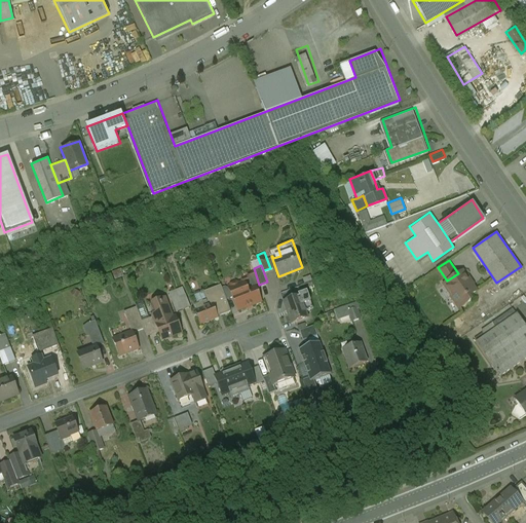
[(477,290),(462,270),(458,273),(447,281),(445,283),(461,306),(472,299),(468,295),(477,290)]
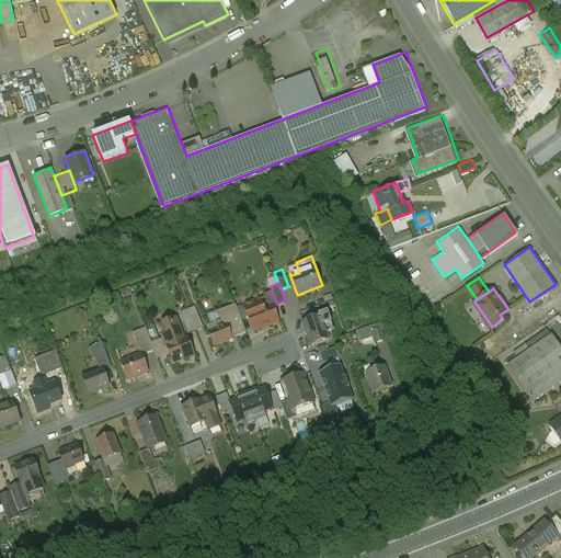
[(264,296),(259,298),(260,299),(254,302),(251,300),(247,302),(245,305),(244,306),(250,320),(250,319),(254,329),(278,319),(272,305),(276,304),(272,289),(265,293),(264,296)]
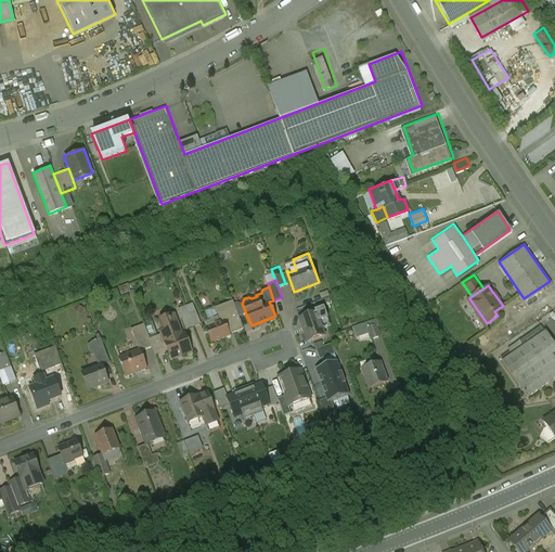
[(208,325),(206,326),(211,341),(230,333),(229,332),(243,326),(233,299),(215,307),(220,321),(208,325)]
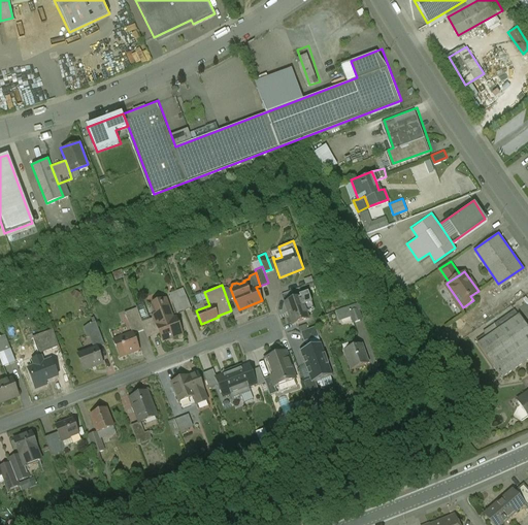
[(204,292),(201,292),(199,291),(196,293),(195,295),(198,302),(195,303),(194,305),(196,308),(198,309),(209,305),(204,292)]
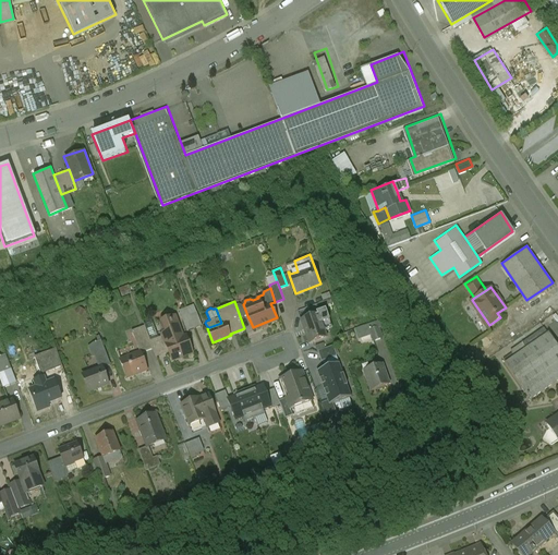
[(196,310),(190,313),(194,326),(202,324),(196,310)]
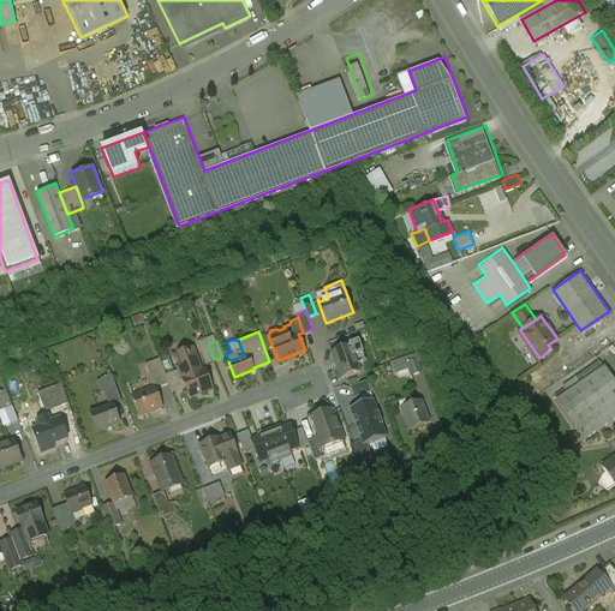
[(359,341),(353,343),(356,352),(363,349),(359,341)]
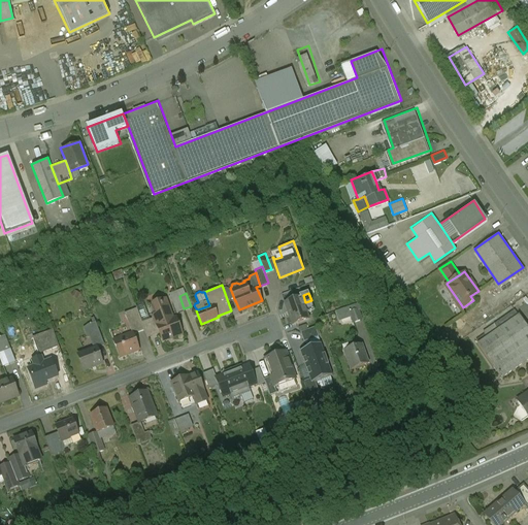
[(301,295),(285,301),(293,322),(308,316),(301,295)]
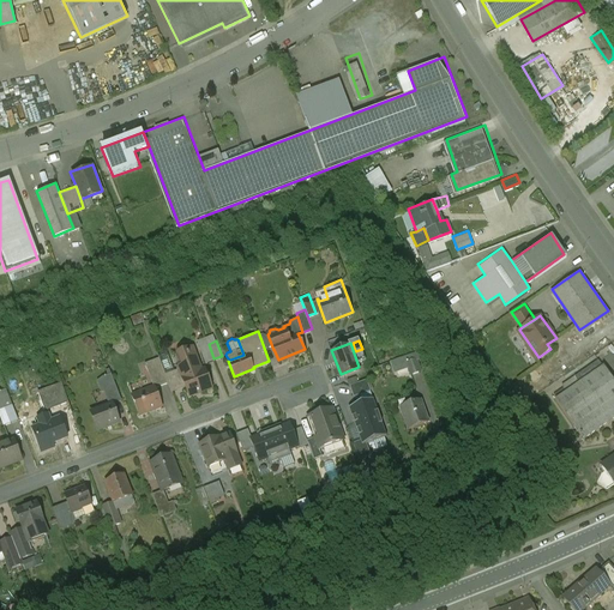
[(214,358),(209,344),(200,346),(206,362),(214,358)]
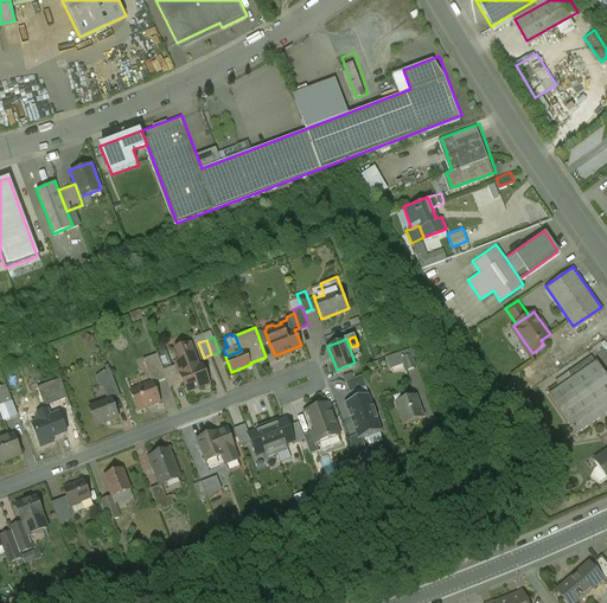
[(164,369),(166,374),(172,372),(174,379),(181,376),(180,372),(199,365),(192,346),(187,348),(186,346),(179,350),(183,360),(172,365),(164,369)]
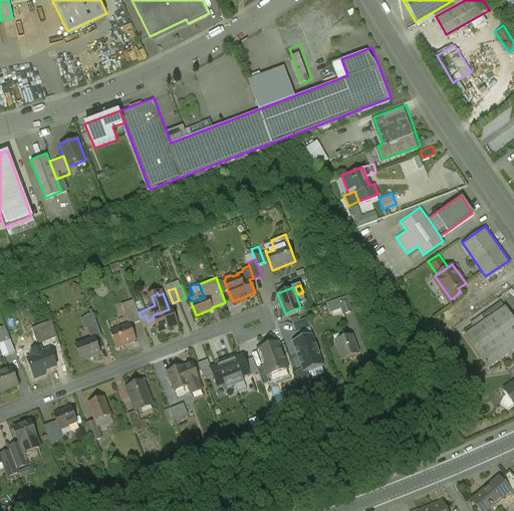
[(350,293),(338,297),(340,301),(348,298),(348,299),(351,298),(350,293)]
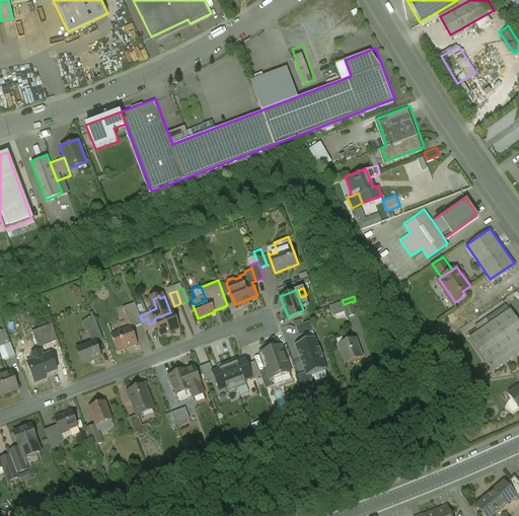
[(134,299),(140,315),(147,312),(142,299),(135,301),(135,298),(134,299)]
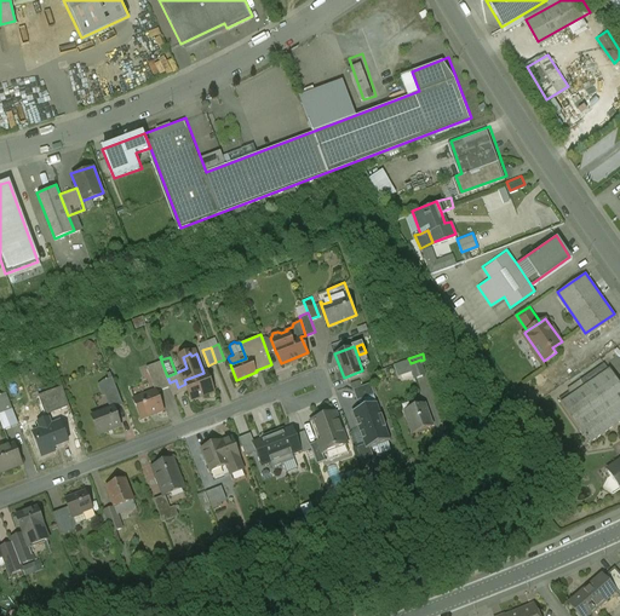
[(160,360),(147,366),(155,390),(156,390),(170,385),(170,383),(167,376),(160,357),(160,360)]
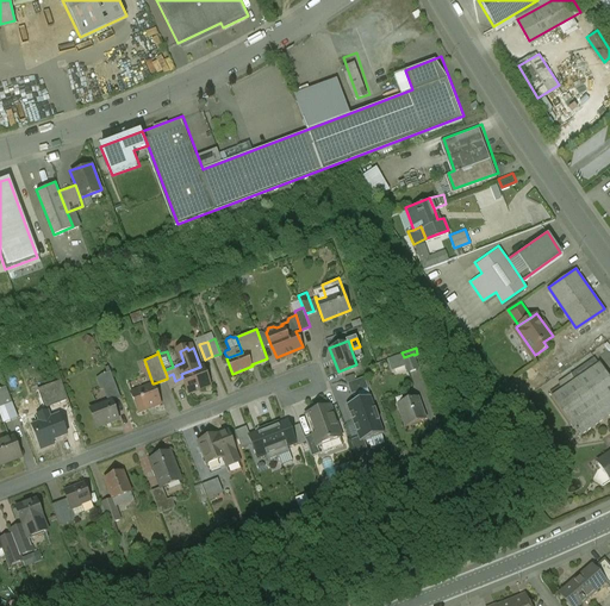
[(404,357),(402,353),(388,357),(392,367),(405,362),(404,357)]
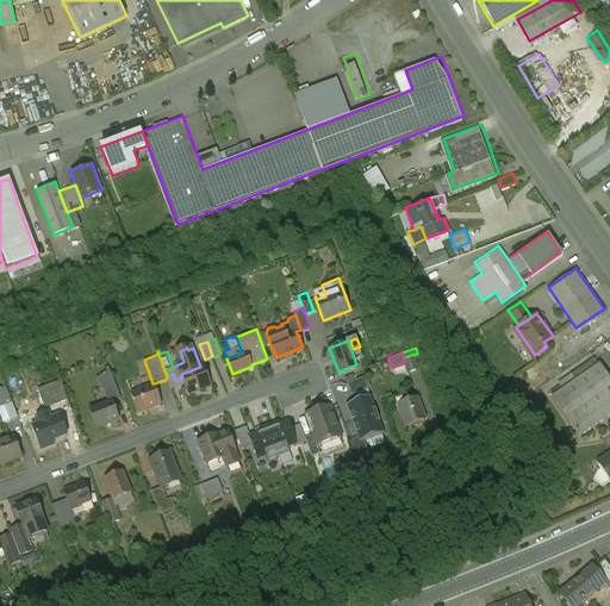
[(414,354),(404,357),(405,362),(409,370),(417,367),(414,355),(414,354)]
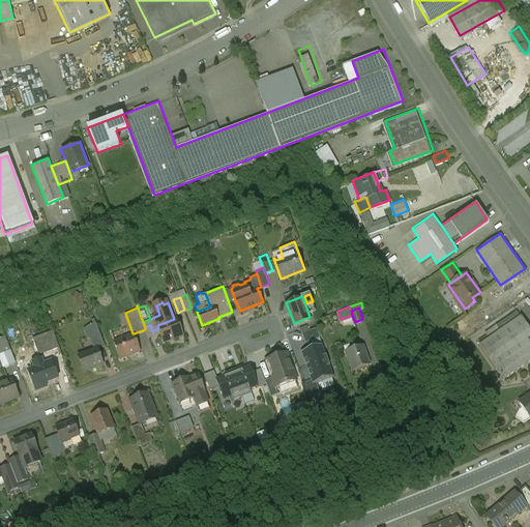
[(499,328),(478,342),(502,378),(529,357),(529,329),(517,309),(495,323),(499,328)]
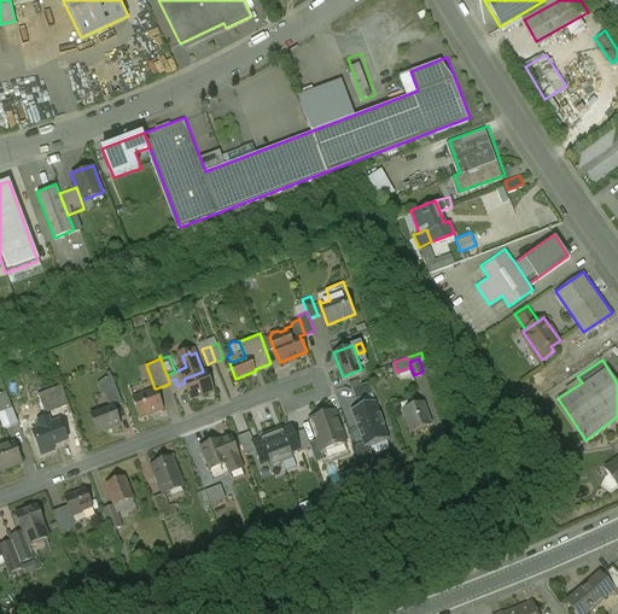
[(203,372),(184,379),(185,382),(191,396),(213,387),(205,370),(203,372)]
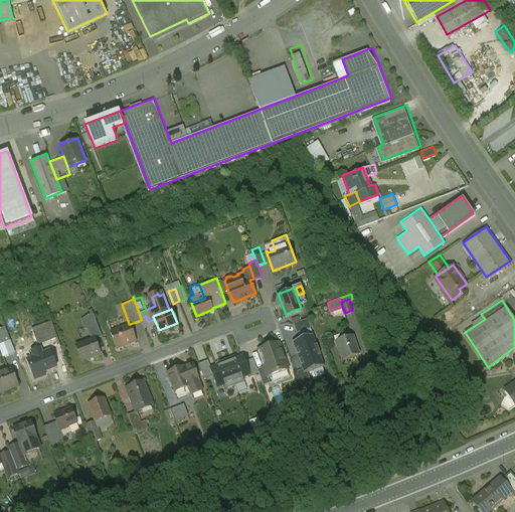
[(94,312),(86,315),(81,318),(84,326),(90,327),(89,325),(97,322),(94,312)]
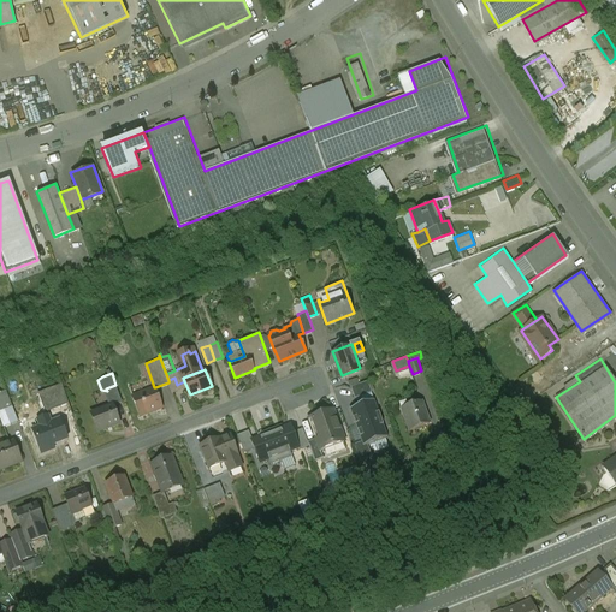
[(58,384),(40,390),(47,409),(65,403),(58,384)]
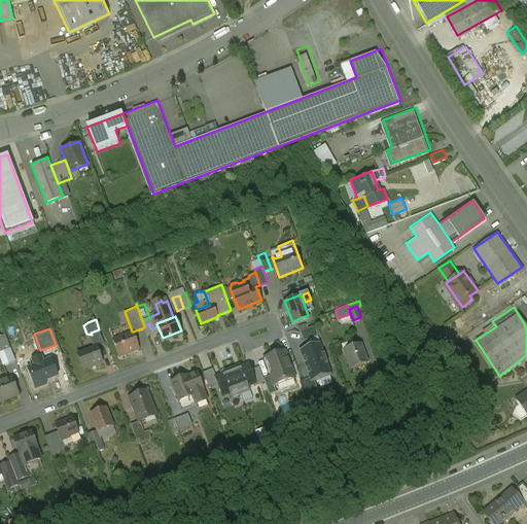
[(99,329),(91,333),(92,335),(95,343),(103,340),(104,343),(105,343),(99,329)]
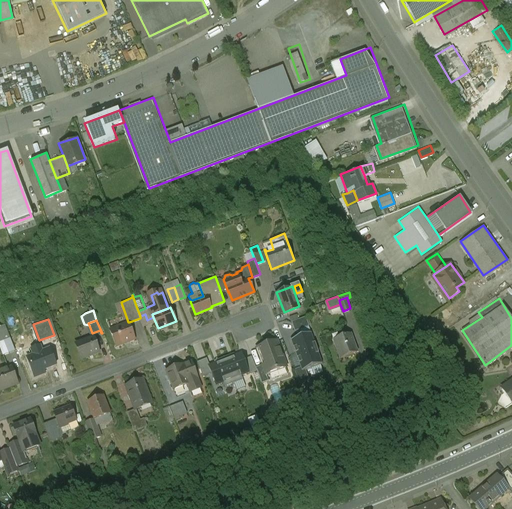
[(128,322),(110,329),(116,344),(134,337),(129,322),(128,322)]
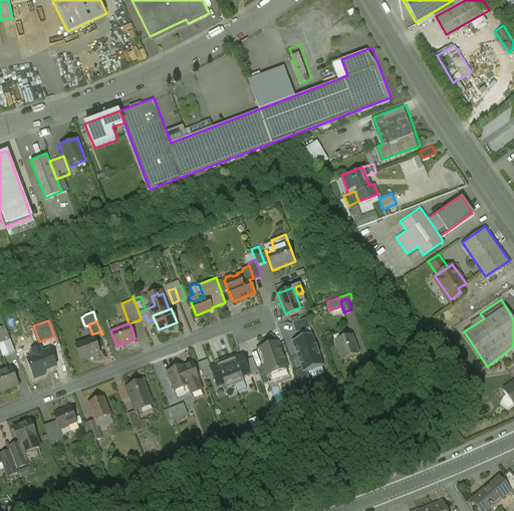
[(5,324),(0,326),(0,340),(10,337),(5,324)]
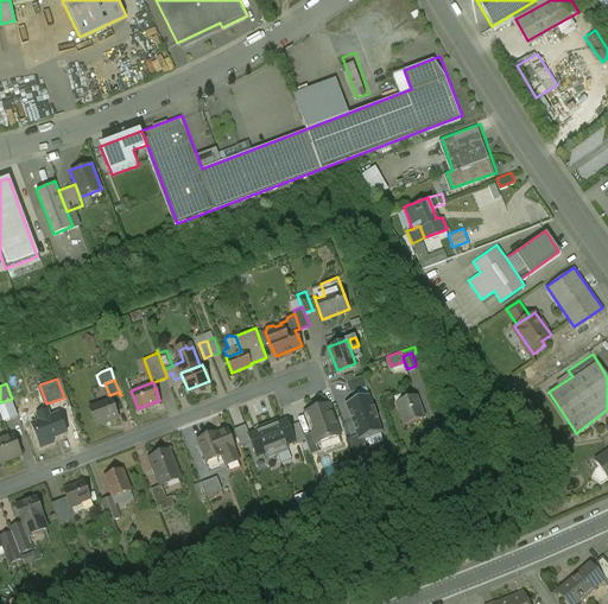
[(377,412),(371,393),(346,401),(352,420),(377,412)]
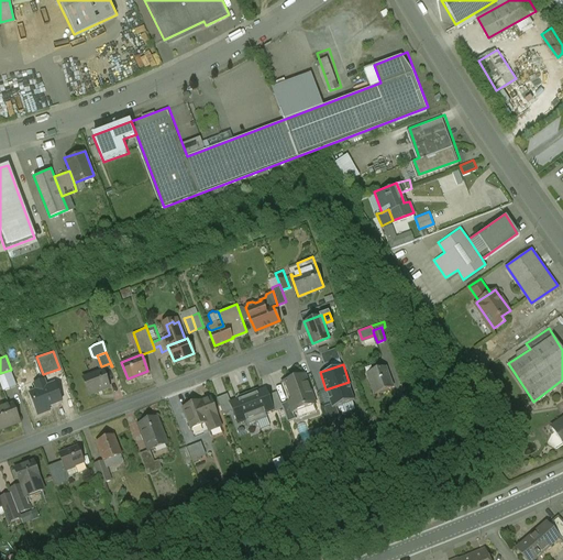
[(385,365),(367,372),(375,393),(393,386),(385,365)]
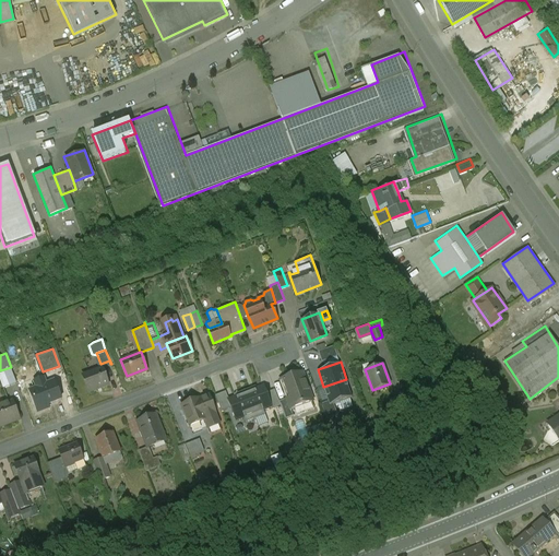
[(103,366),(83,374),(88,390),(108,382),(103,366)]
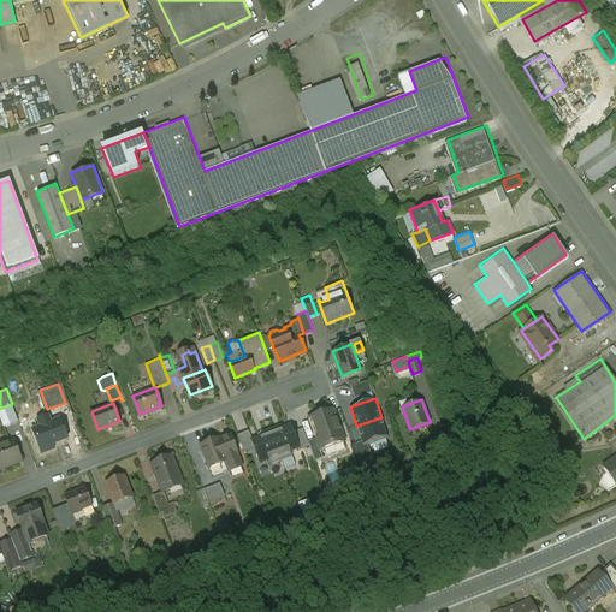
[(12,404),(0,408),(0,416),(4,426),(18,420),(12,404)]
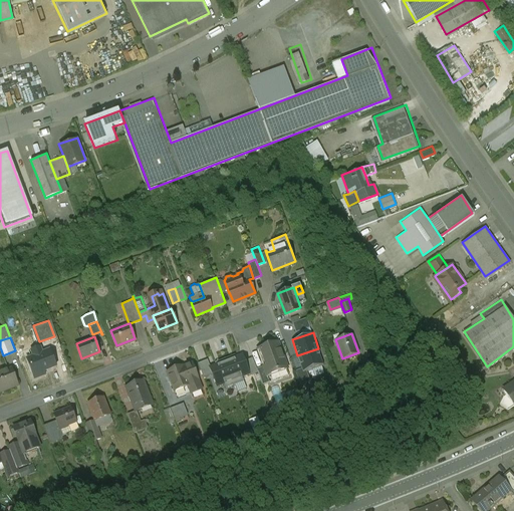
[(278,340),(257,347),(263,363),(267,374),(287,367),(284,358),(278,340)]
